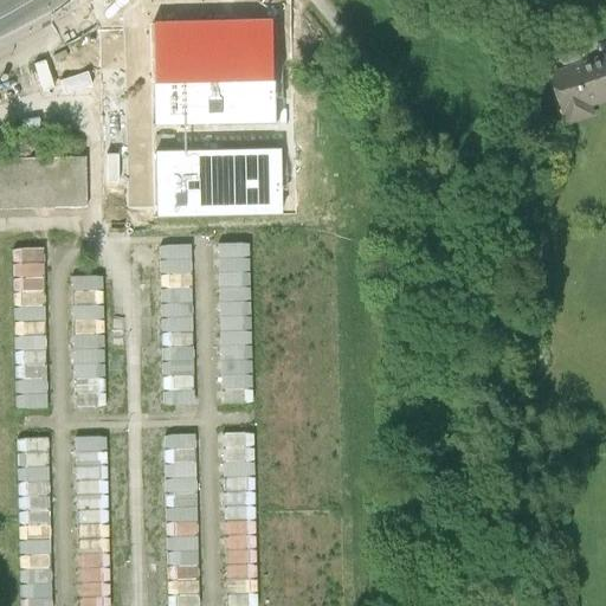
[(134,11),(137,101),(155,100),(155,82),(276,78),(274,7),(264,7),(239,8),(208,8),(179,10),(148,11),(134,11)]
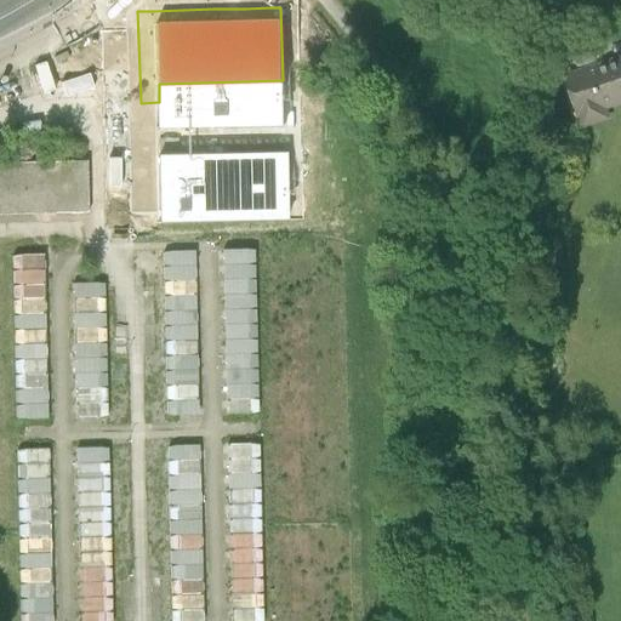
[(620,75),(620,77),(615,63),(568,78),(582,125),(607,118),(602,104),(620,97),(620,75)]
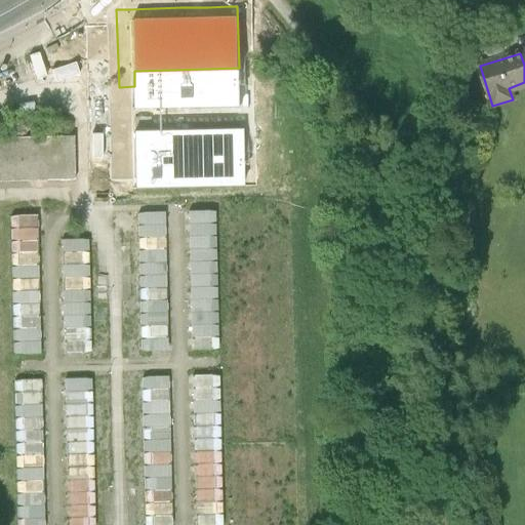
[(119,87),(120,127),(241,124),(239,68),(134,71),(134,86),(119,87)]
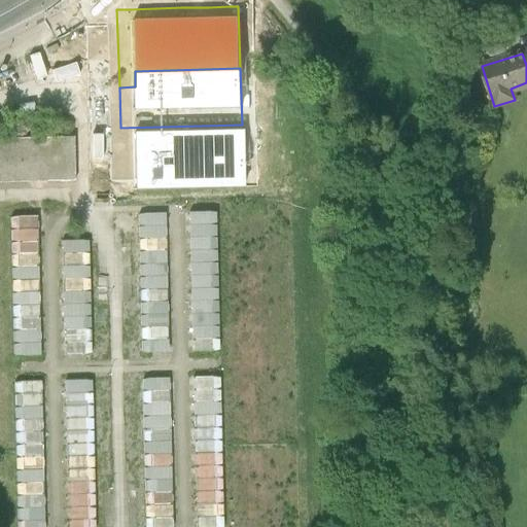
[(129,132),(131,187),(253,182),(251,127),(129,132)]
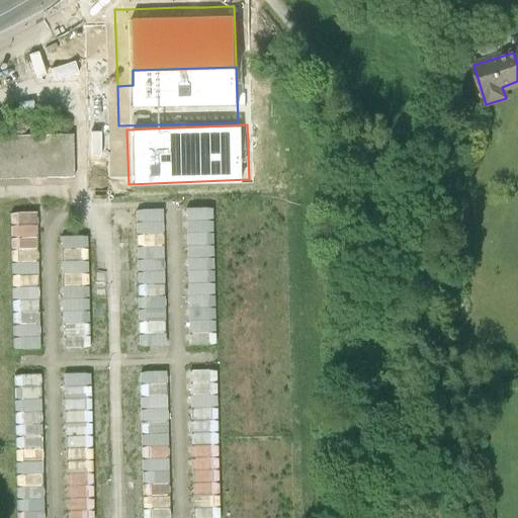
[(75,133),(0,135),(0,177),(77,175),(75,133)]
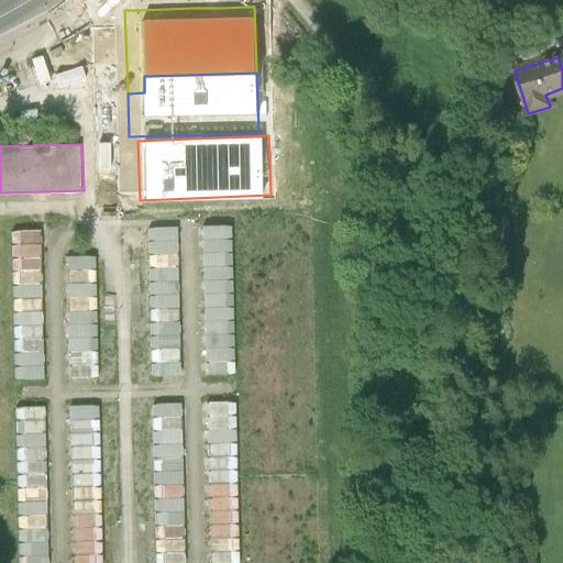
[(233,375),(230,227),(202,228),(206,376),(233,375)]
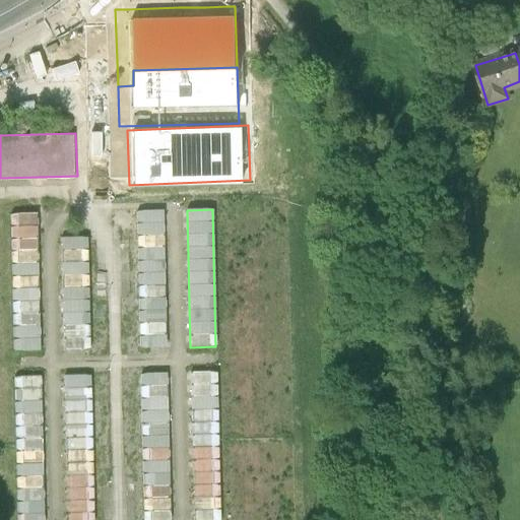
[(166,349),(161,211),(136,212),(139,349),(166,349)]
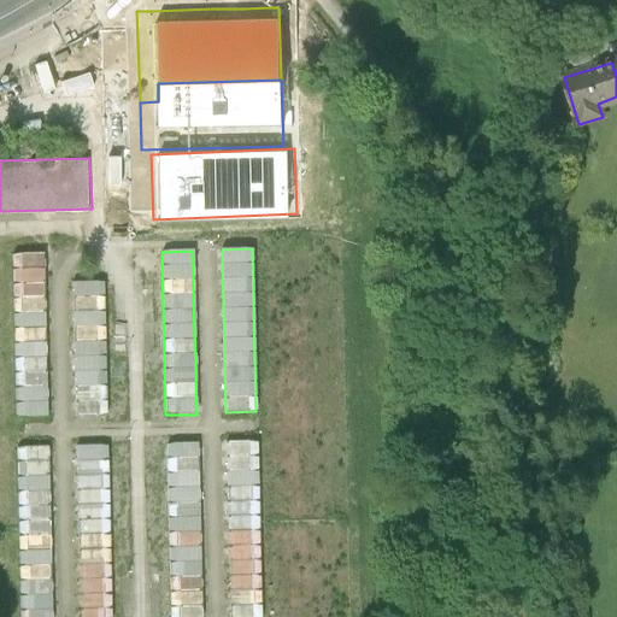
[(47,417),(43,254),(12,256),(17,418),(47,417)]
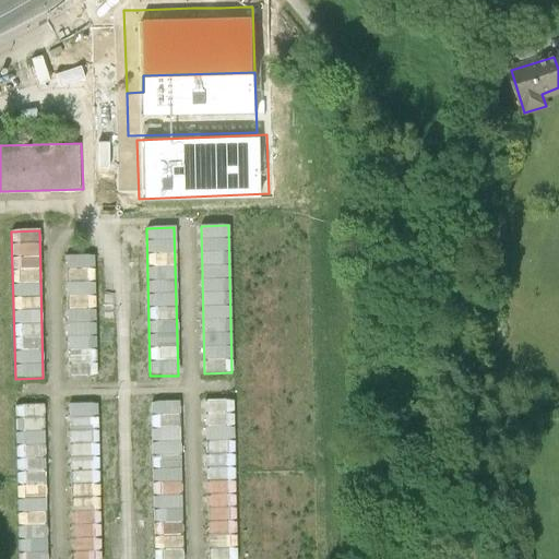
[(95,377),(93,256),(66,257),(68,378),(95,377)]
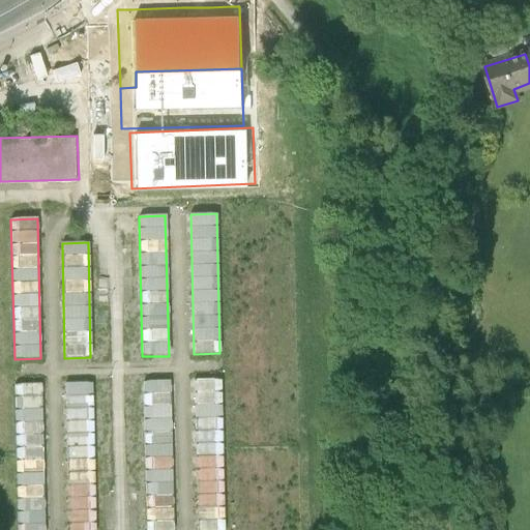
[(224,529),(221,379),(194,380),(198,529),(224,529)]
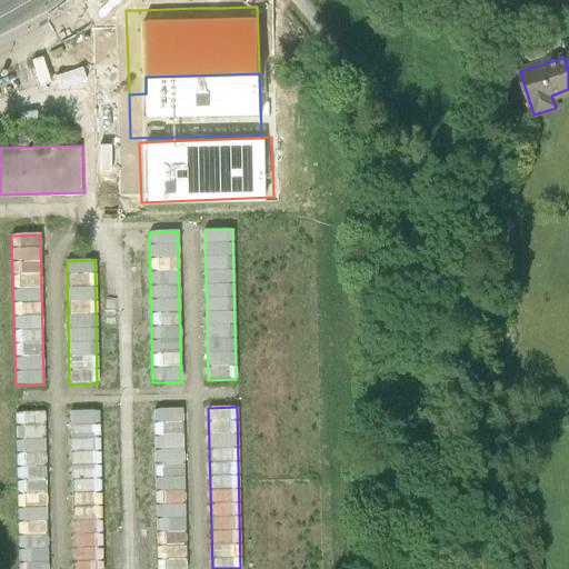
[(186,568),(181,409),(153,410),(158,568),(186,568)]
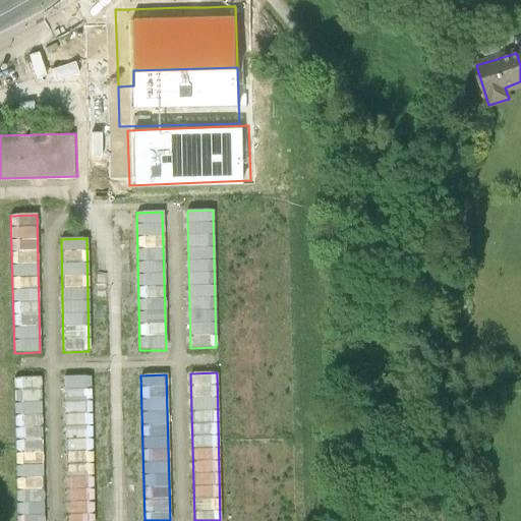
[(95,520),(91,375),(65,377),(68,520),(95,520)]
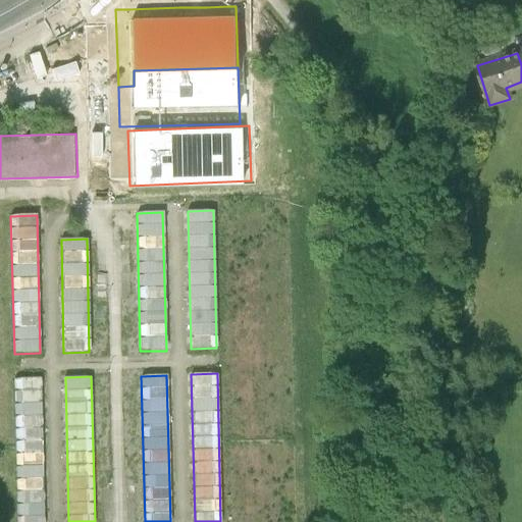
[(44,521),(41,378),(14,379),(18,521),(44,521)]
